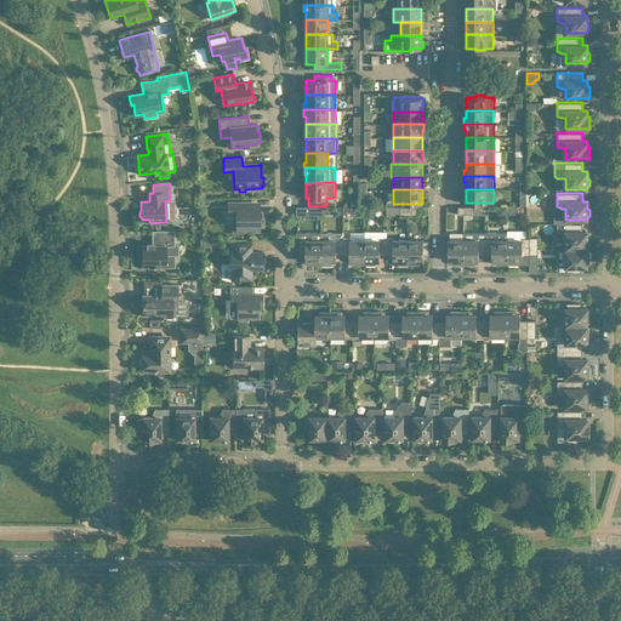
[(233,223),(233,233),(243,233),(243,231),(260,231),(260,226),(265,226),(265,216),(262,216),(262,210),(251,210),(251,203),(228,203),(228,214),(235,214),(235,223),(233,223)]
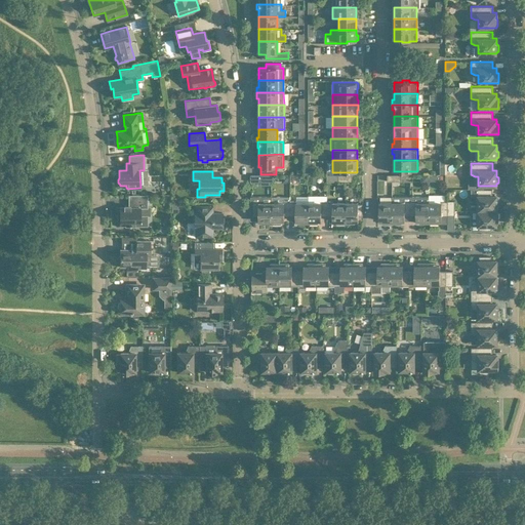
[(260,174),(250,174),(250,183),(260,182),(260,185),(272,185),(272,182),(275,182),(275,174),(260,174)]
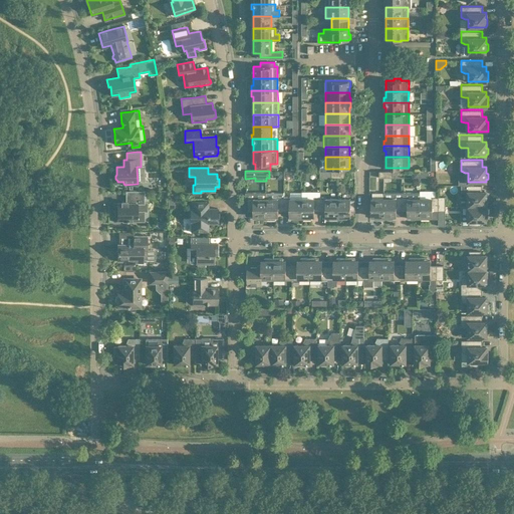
[(420,171),(412,171),(412,179),(420,179),(420,178),(420,171)]
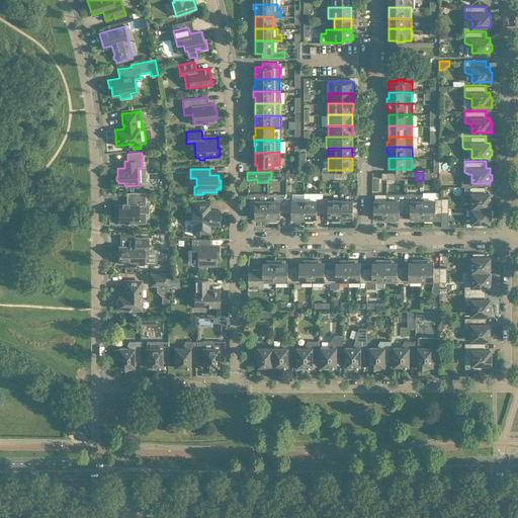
[(471,199),(471,207),(490,207),(490,206),(492,205),(492,200),(490,199),(490,193),(486,193),(486,186),(464,186),(464,197),(468,199),(471,199)]
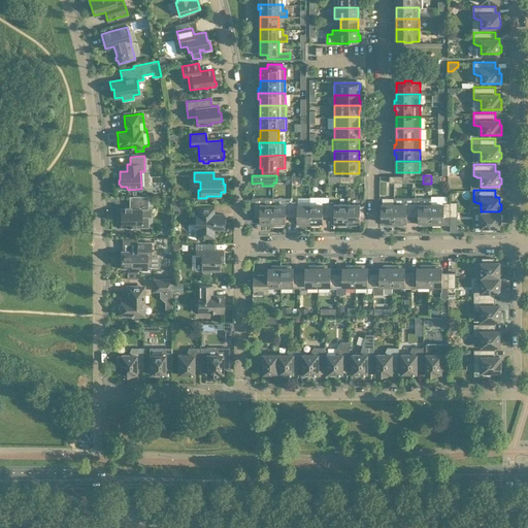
[(149,196),(139,196),(129,196),(129,206),(125,206),(125,208),(121,208),(121,216),(119,216),(119,223),(121,223),(121,226),(141,226),(141,217),(151,217),(151,208),(149,208),(149,196)]
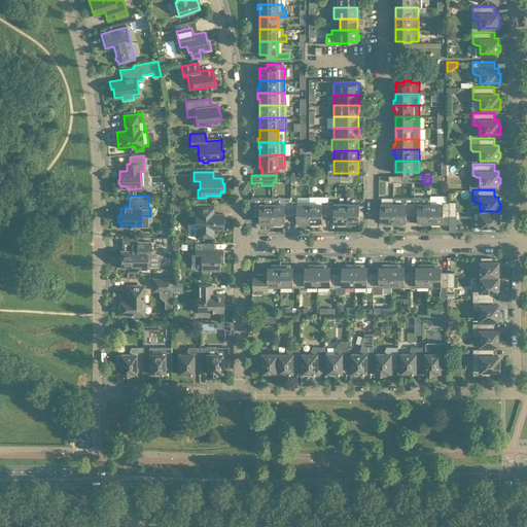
[(449,216),(449,201),(443,201),(443,203),(430,203),(430,224),(440,224),(440,221),(444,221),(444,216),(449,216)]
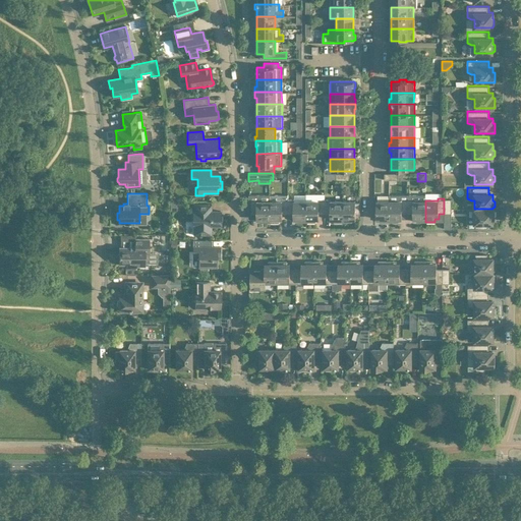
[(270,222),(270,201),(257,201),(257,199),(250,199),(251,214),(257,214),(257,219),(261,219),(261,222),(270,222)]
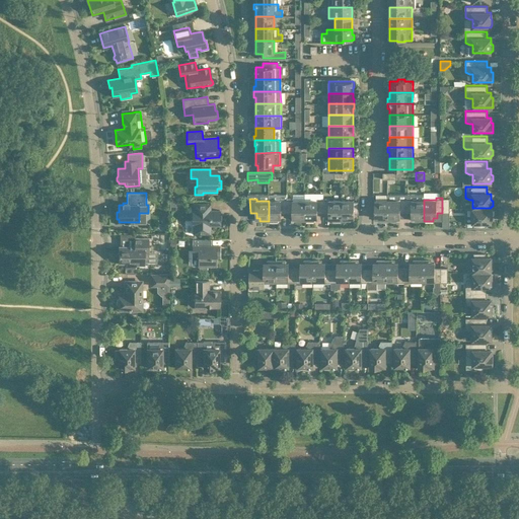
[(281,201),(269,201),(269,221),(278,221),(278,218),(281,218),(281,213),(287,213),(287,199),(281,199),(281,201)]
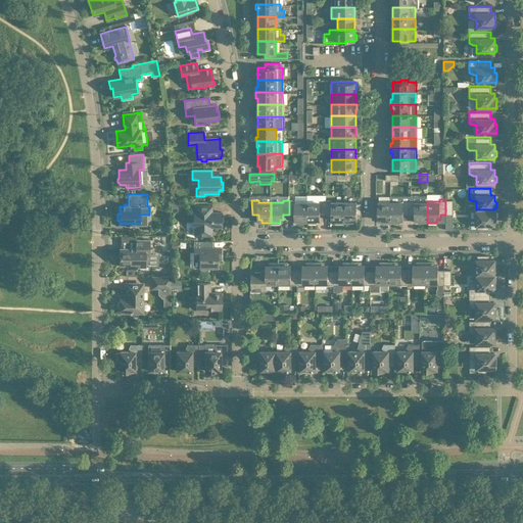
[(295,200),(289,200),(289,215),(294,215),(294,220),(298,220),(298,223),(307,223),(307,202),(295,202),(295,200)]
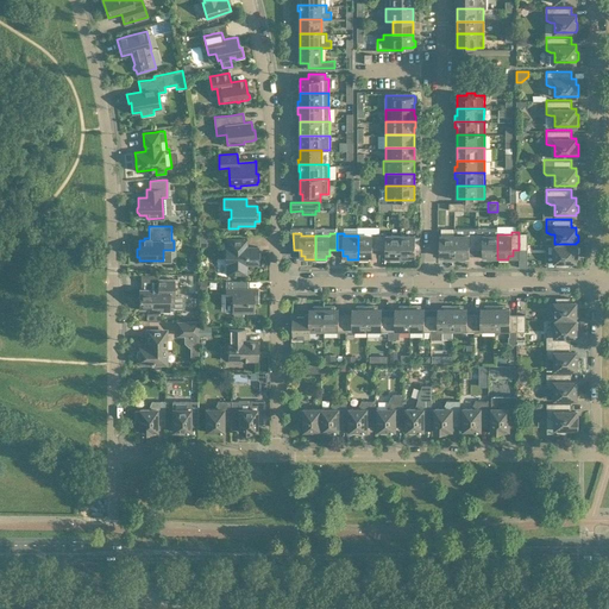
[(372,234),(358,236),(358,259),(369,259),(369,256),(372,256),(372,250),(380,250),(380,233),(372,233),(372,234)]
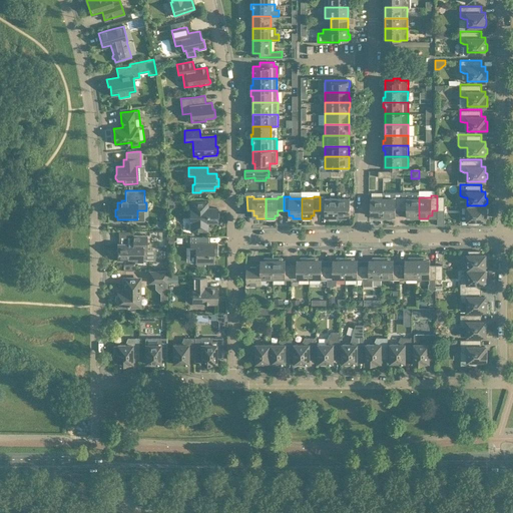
[(326,196),(320,196),(320,210),(325,210),(325,215),(329,215),(329,218),(338,218),(338,197),(326,197),(326,196)]
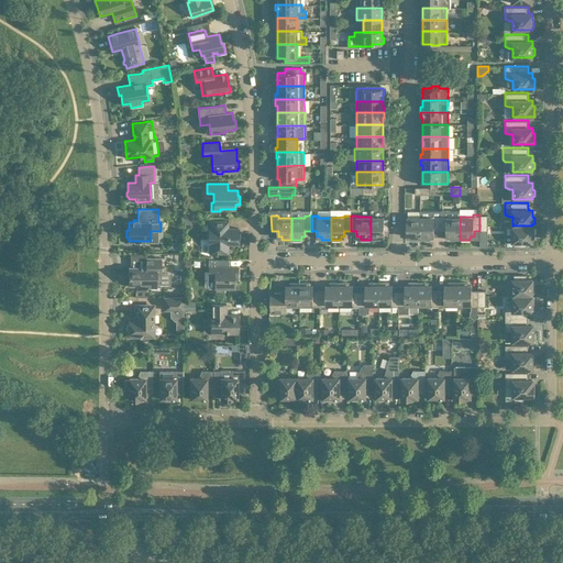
[(433,217),(420,217),(420,240),(430,240),(430,236),(434,236),(434,231),(440,231),(440,216),(433,216),(433,217)]
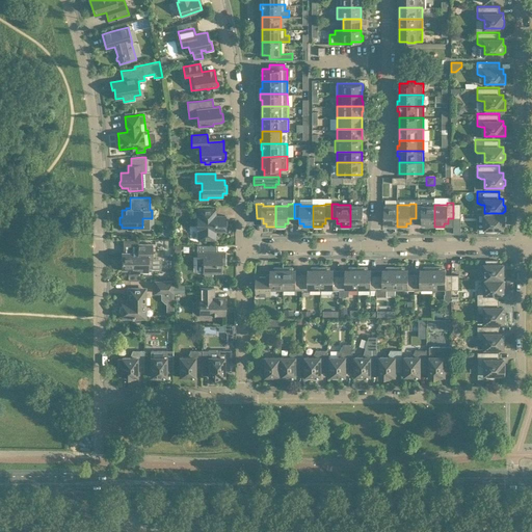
[(423,204),(416,204),(416,218),(422,218),(422,223),(425,223),(425,227),(434,227),(434,205),(423,205),(423,204)]
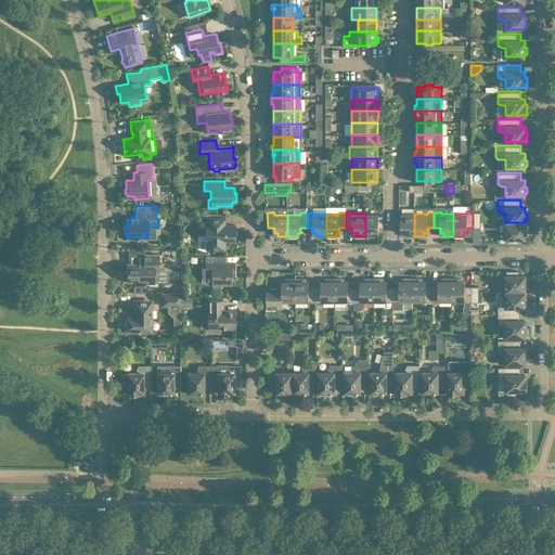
[(378,214),(365,214),(365,236),(375,236),(375,233),(378,233),(378,228),(383,228),(384,215),(378,215),(378,214)]
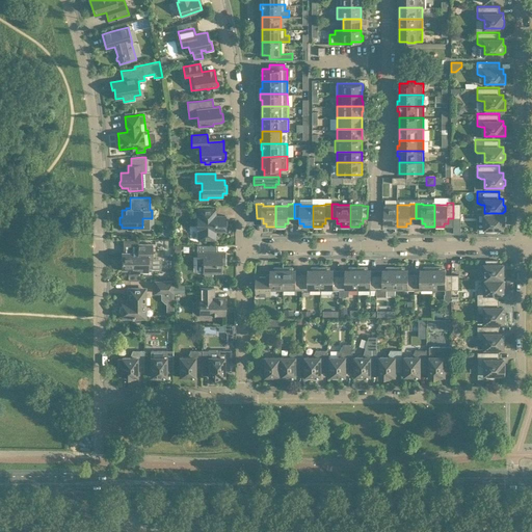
[(397,227),(397,205),(384,205),(384,223),(388,223),(388,227),(397,227)]
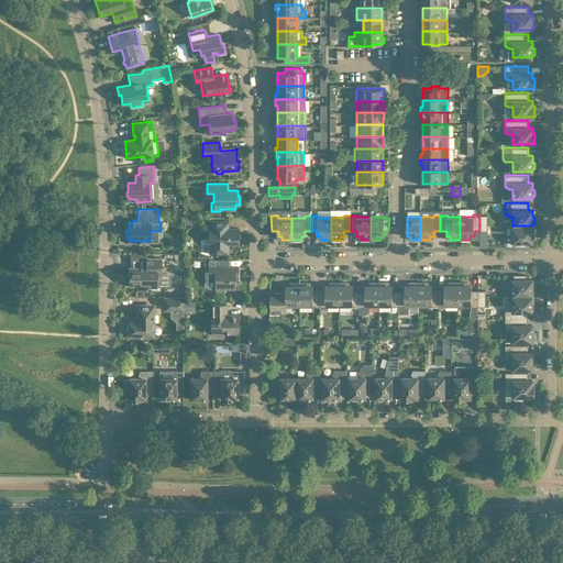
[(229,220),(213,220),(210,220),(210,228),(209,228),(209,244),(209,254),(229,254),(229,244),(239,244),(239,239),(240,238),(240,234),(239,233),(239,228),(229,228),(229,220)]
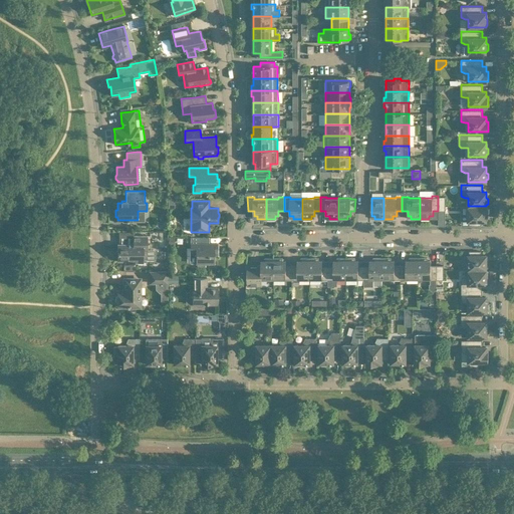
[(486,206),(468,206),(468,221),(469,221),(469,225),(481,225),(481,221),(486,221),(486,215),(488,214),(488,208),(486,207),(486,206)]
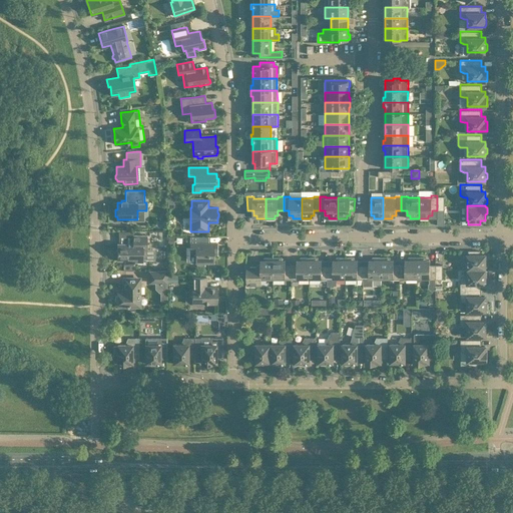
[(147,249),(147,234),(132,234),(132,242),(117,242),(117,261),(132,261),(132,263),(134,263),(143,263),(143,259),(146,259),(146,249),(147,249)]
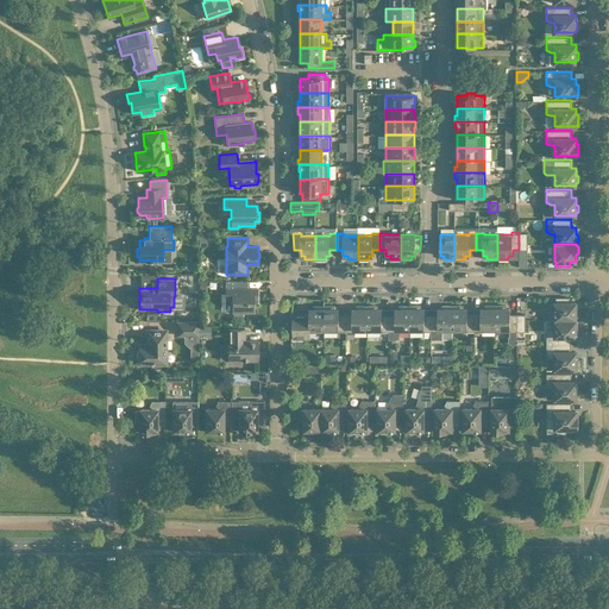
[(234,312),(234,314),(243,314),(243,312),(253,312),(253,296),(258,296),(258,288),(248,288),(248,281),(226,281),(226,297),(232,297),(232,312),(234,312)]
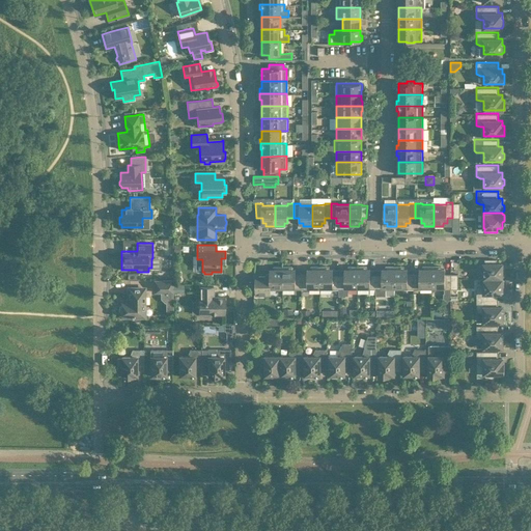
[(483,263),(483,278),(502,278),(502,277),(504,276),(504,271),(502,270),(502,263),(497,263),(497,259),(484,259),(484,263),(483,263)]
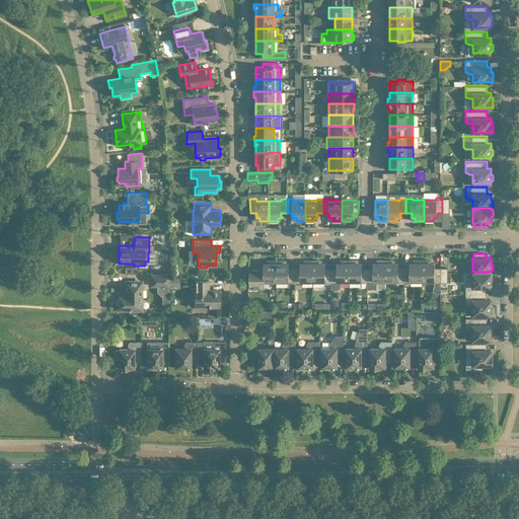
[(301,281),(313,281),(313,260),(304,260),(304,263),(300,263),(300,268),(294,268),(295,282),(301,282),(301,281)]
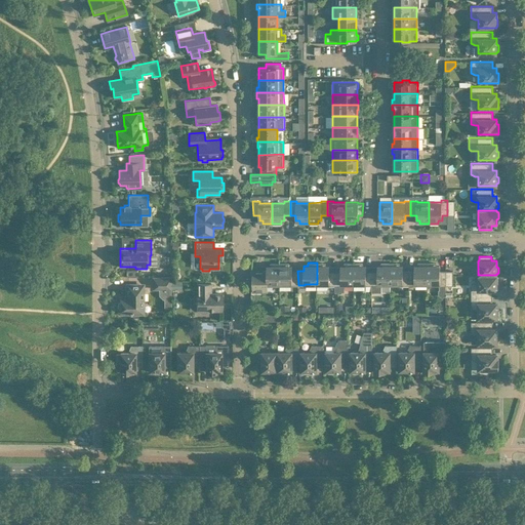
[(328,285),(335,285),(335,271),(329,271),(329,266),(325,266),(325,263),(317,263),(317,284),(328,284),(328,285)]
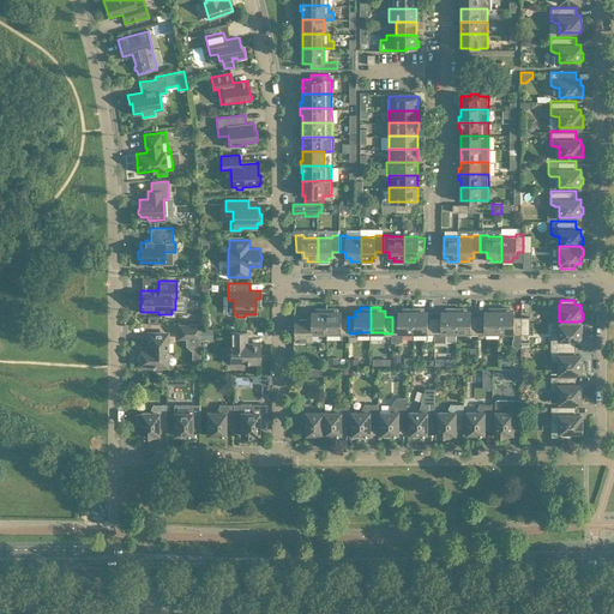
[(403,332),(414,332),(414,307),(402,307),(402,311),(398,311),(398,317),(392,317),(392,333),(392,341),(403,341),(403,332)]
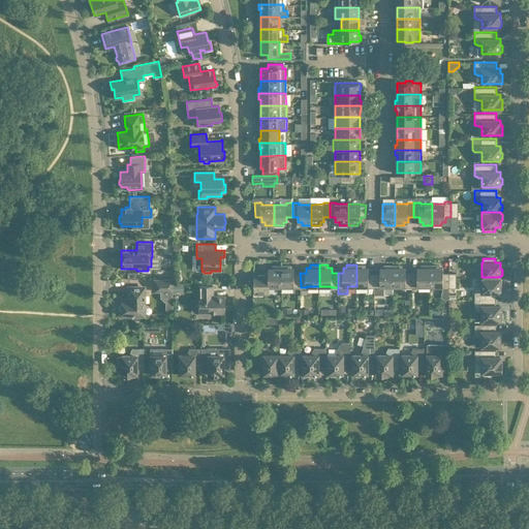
[(368,287),(375,287),(375,273),(369,273),(369,268),(365,268),(365,265),(356,265),(356,286),(368,286),(368,287)]
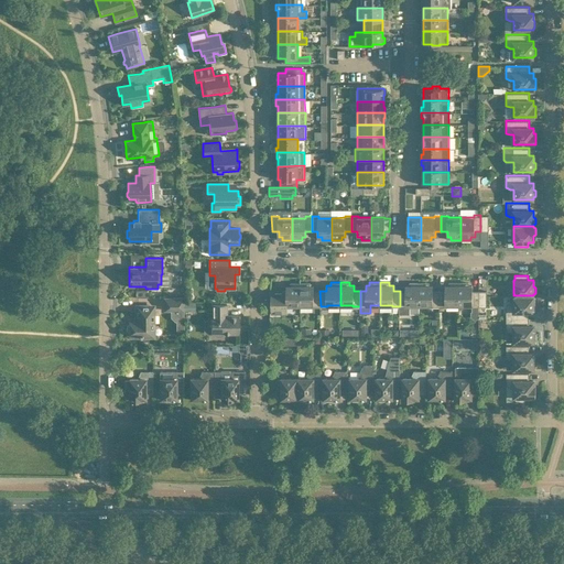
[(405,291),(400,291),(400,306),(400,314),(410,314),(410,304),(420,304),(420,282),(410,282),(410,285),(405,285),(405,291)]
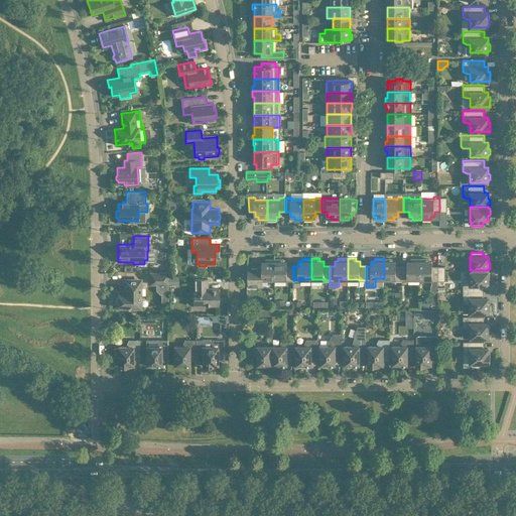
[(395,280),(402,280),(402,266),(396,266),(396,261),(392,261),(392,258),(384,258),(384,278),(395,278),(395,280)]
